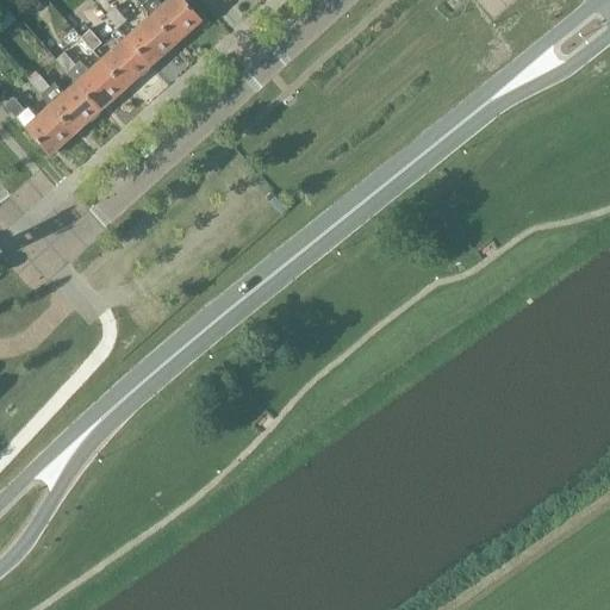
[(157,0),(137,0),(142,6),(151,16),(175,43),(201,20),(184,0),(167,0),(162,5),(157,0)]
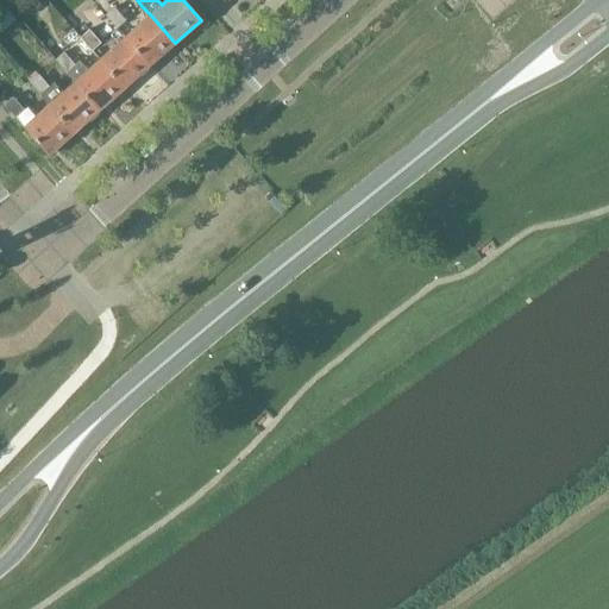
[(462,0),(447,0),(444,4),(451,11),(462,0)]
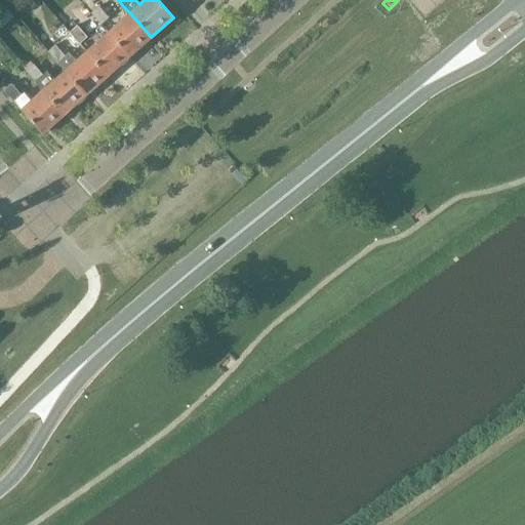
[(151,37),(130,13),(122,5),(129,13),(108,33),(129,56),(151,37)]
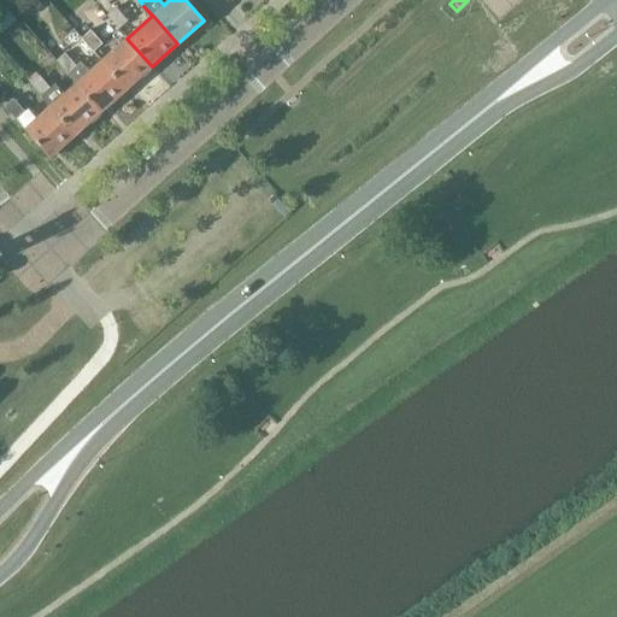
[(118,28),(127,21),(116,9),(107,16),(118,28)]
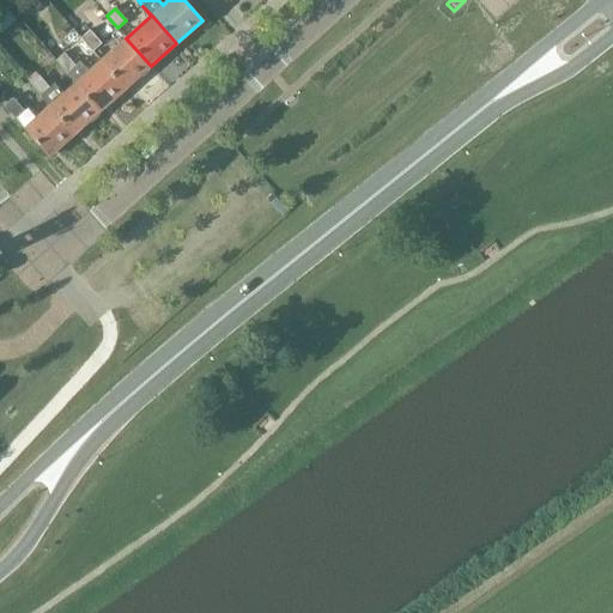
[(92,50),(101,43),(90,30),(82,38),(92,50)]
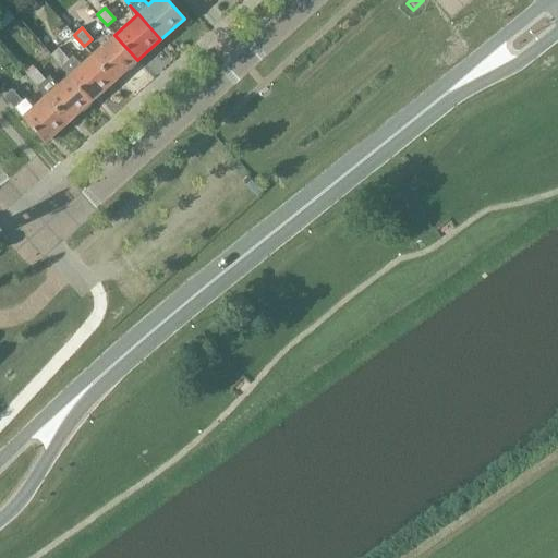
[(113,81),(137,60),(114,35),(92,55),(113,81)]
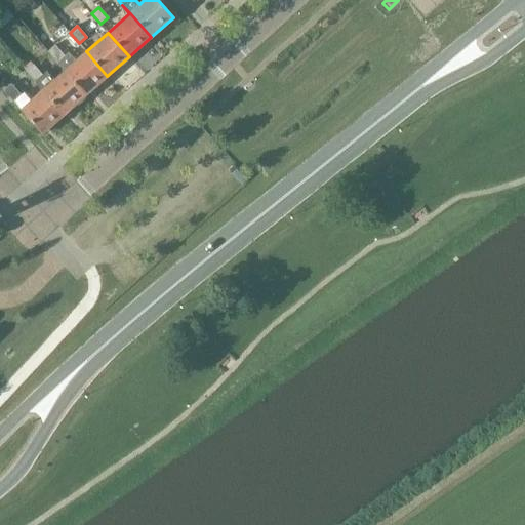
[(26,40),(33,52),(44,46),(37,34),(26,40)]
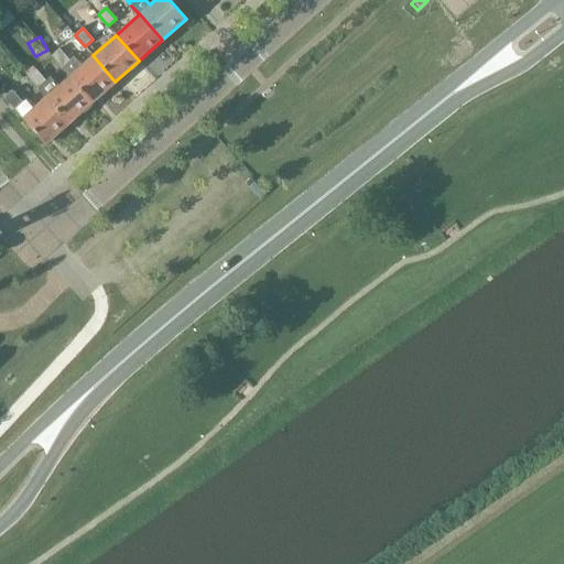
[(73,56),(68,60),(60,49),(52,56),(62,67),(66,74),(91,101),(115,82),(93,55),(80,66),(73,56)]
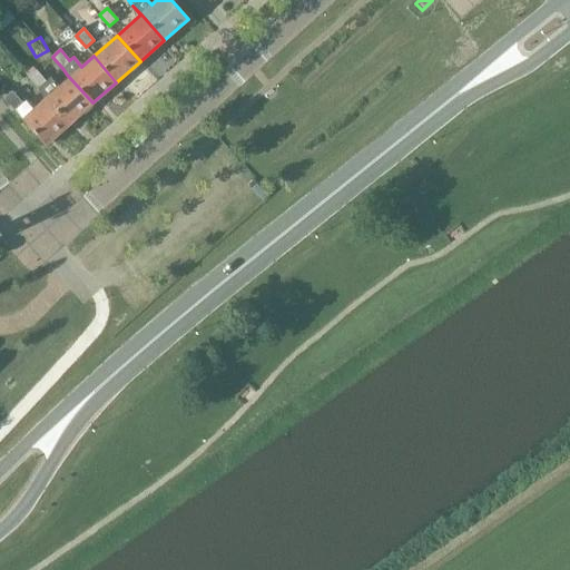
[(50,77),(46,80),(37,70),(28,77),(39,89),(42,94),(69,124),(92,102),(67,75),(69,78),(58,87),(50,77)]
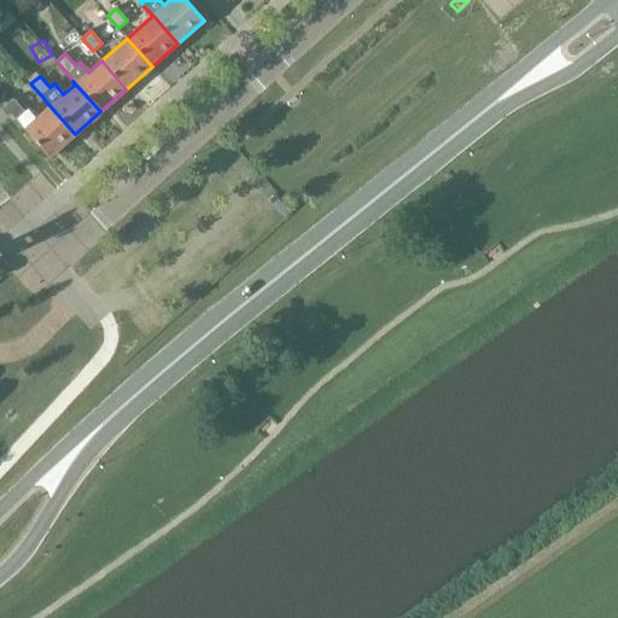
[(16,120),(24,111),(13,99),(4,106),(16,120)]
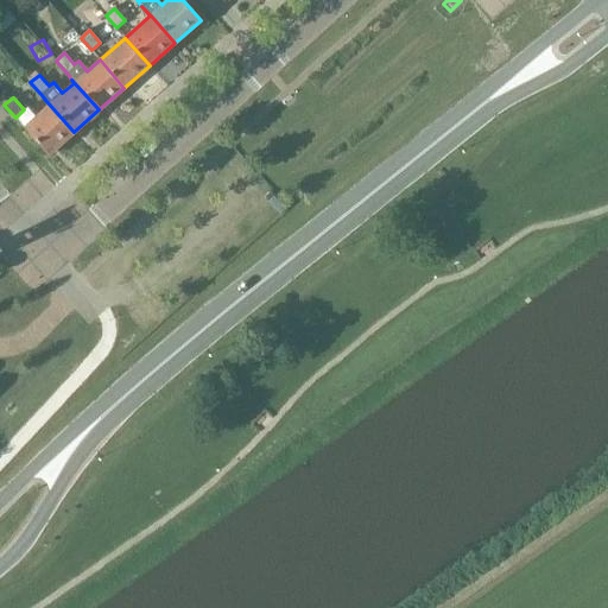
[(48,154),(74,132),(45,100),(49,105),(24,127),(48,154)]
